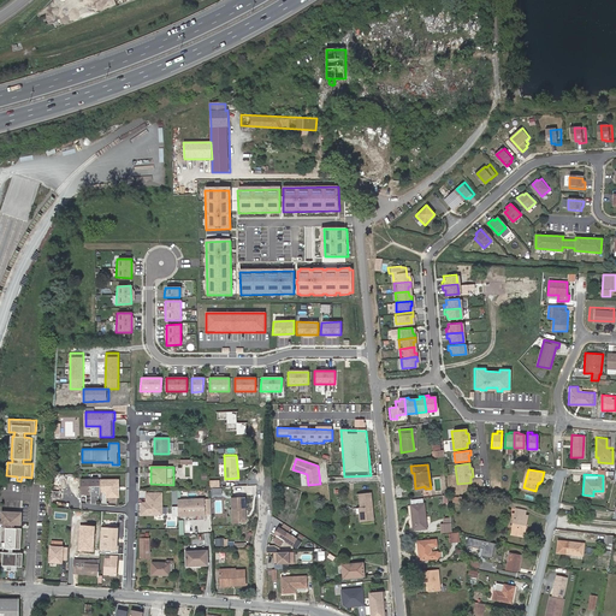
[(119,479),(81,479),(81,493),(100,493),(100,491),(107,491),(107,496),(119,496),(119,479)]
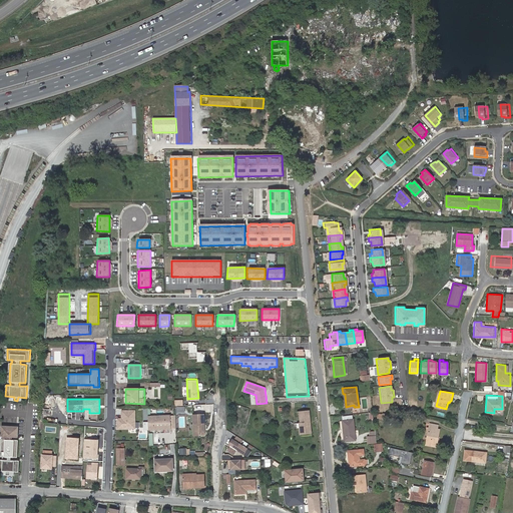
[(136,409),(122,409),(122,417),(118,417),(118,427),(136,427),(136,409)]
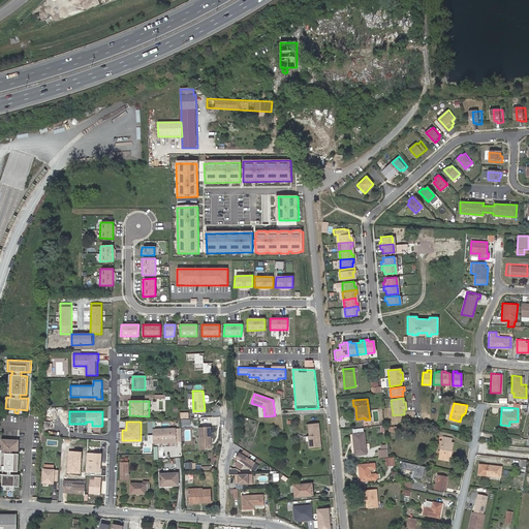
[(317,425),(306,425),(308,448),(320,447),(317,425)]
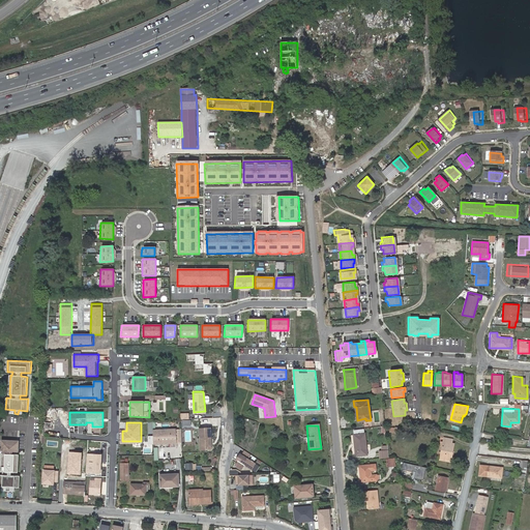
[(211,427),(198,427),(200,449),(212,448),(211,427)]
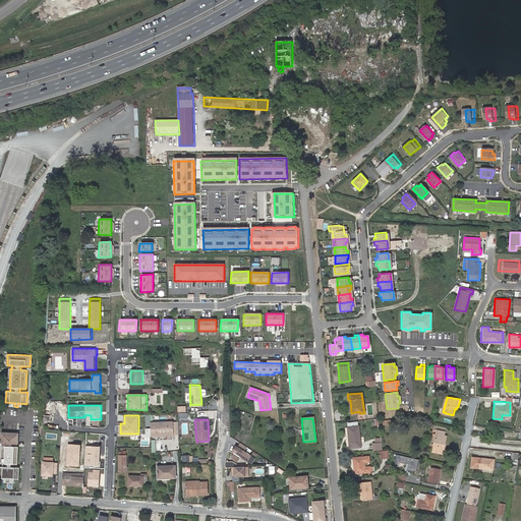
[(151,422),(152,442),(180,441),(178,420),(151,422)]
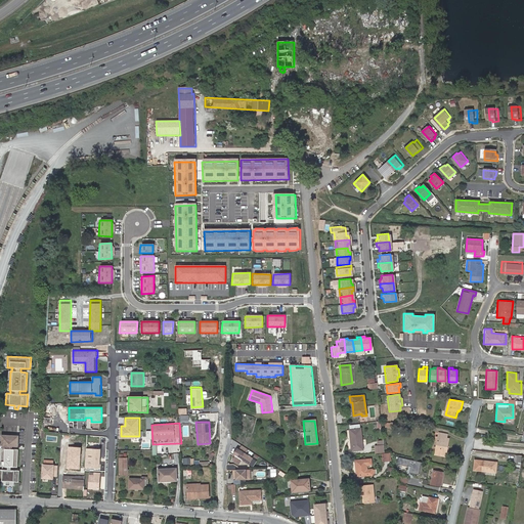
[(348,425),(348,429),(351,450),(361,449),(359,428),(358,424),(348,425)]
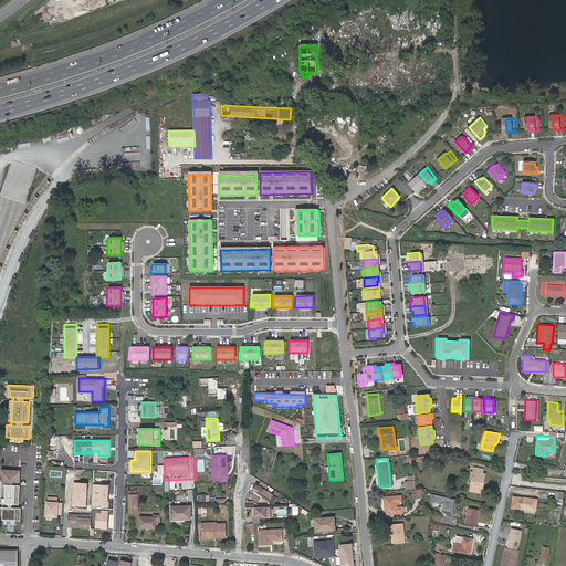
[(470,480),(469,486),(482,490),(485,472),(481,471),(482,467),(473,464),(472,469),(468,468),(465,480),(470,480)]
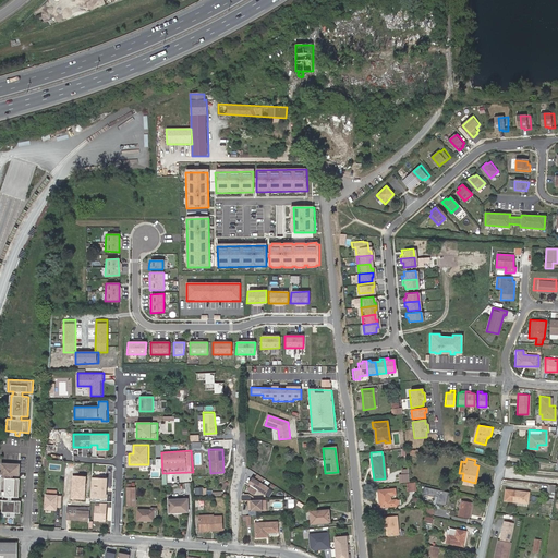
[(14,476),(14,473),(21,474),(21,463),(3,462),(2,473),(5,473),(4,476),(3,476),(2,495),(3,495),(3,498),(0,498),(0,510),(8,511),(8,516),(12,516),(12,511),(22,512),(22,499),(13,499),(13,496),(20,496),(21,477),(14,476)]
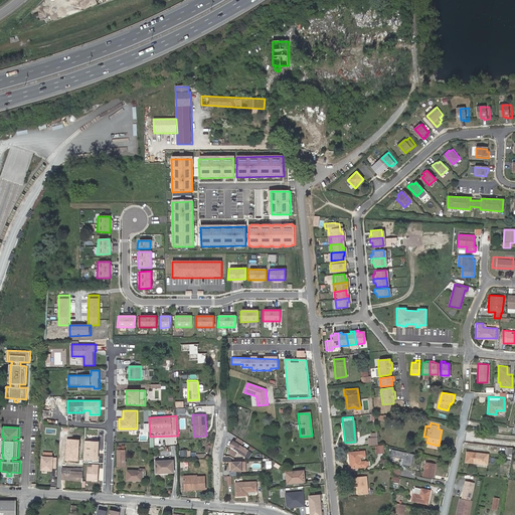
[(369,446),(374,446),(376,446),(375,437),(367,438),(369,446)]
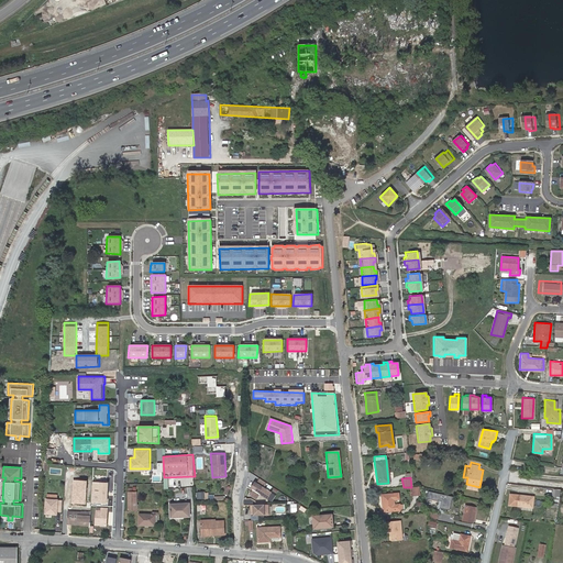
[(87,481),(73,479),(72,504),(86,505),(87,481)]
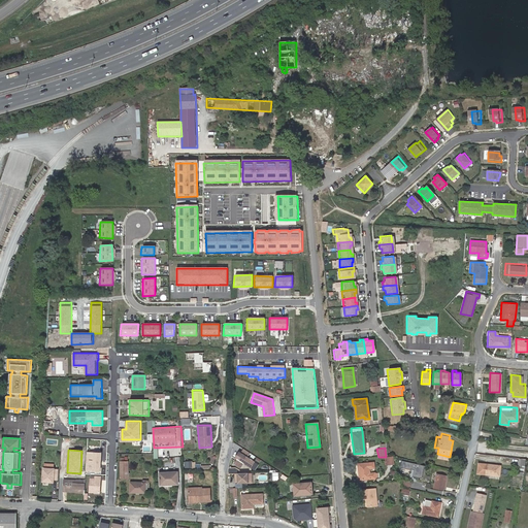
[(246,457),(250,453),(243,450),(241,454),(239,453),(235,459),(237,460),(234,465),(240,468),(243,463),(251,468),(255,462),(246,457)]
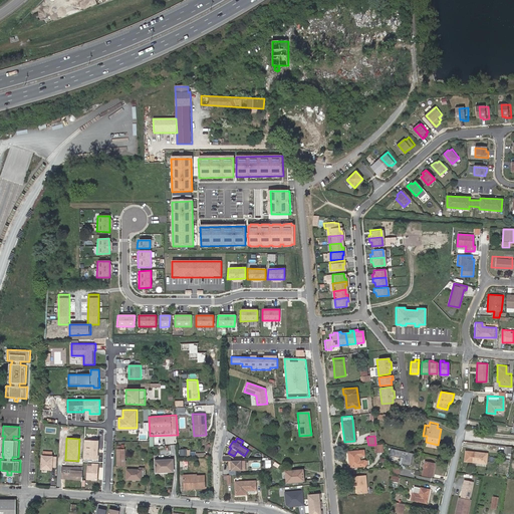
[(100,441),(85,440),(83,460),(98,461),(100,441)]
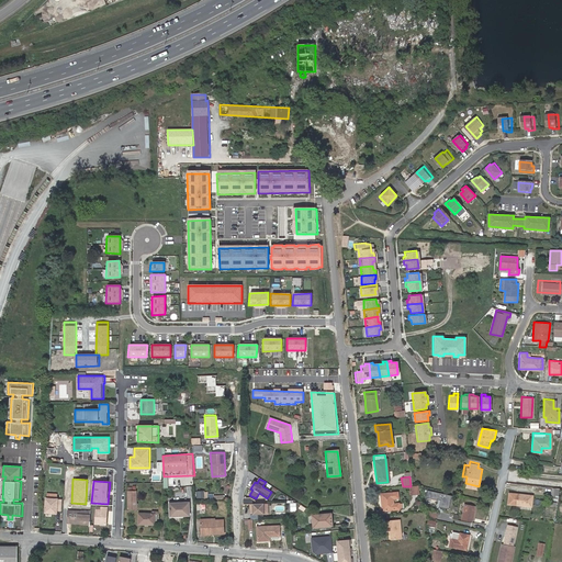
[(126,508),(136,509),(136,506),(134,505),(135,492),(132,491),(127,491),(126,508)]
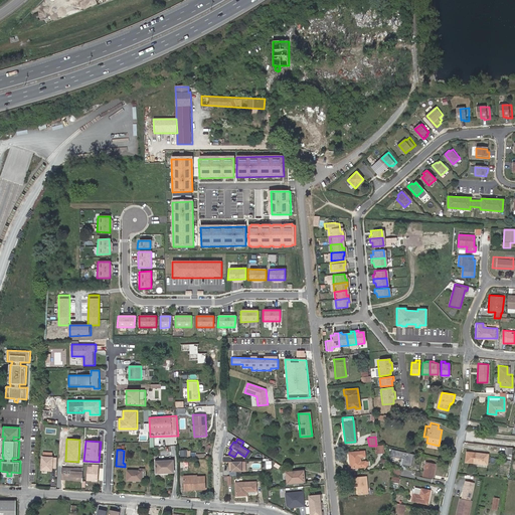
[(414,455),(391,450),(390,456),(404,459),(402,465),(411,467),(414,455)]
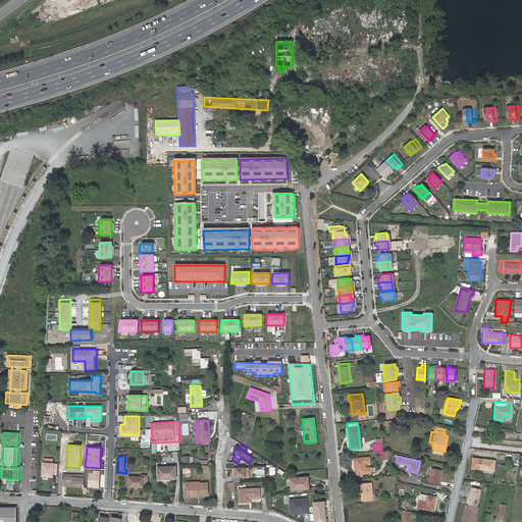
[(365,467),(363,457),(352,458),(354,474),(370,472),(374,472),(373,466),(370,467),(365,467)]
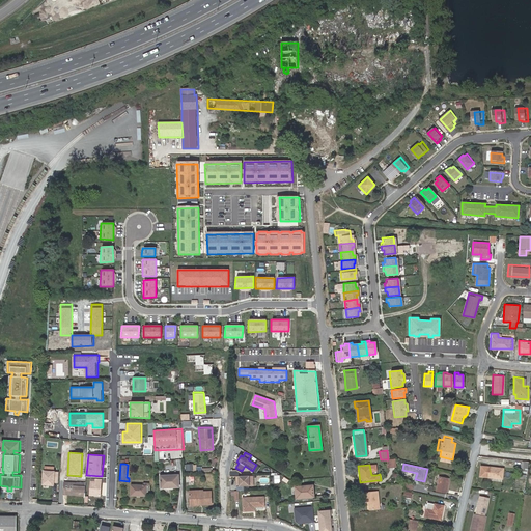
[(502,469),(487,468),(486,479),(501,480),(502,469)]
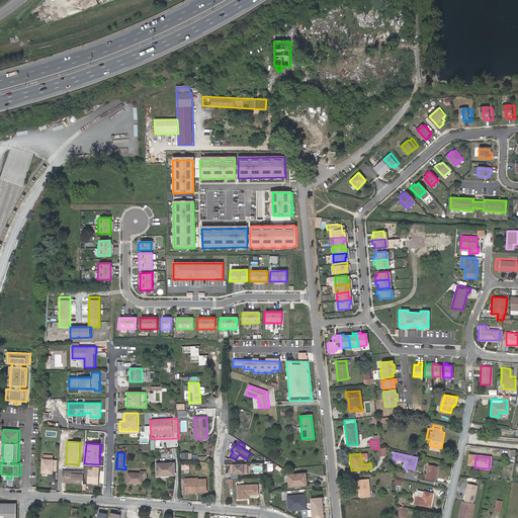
[(44,459),(41,459),(41,471),(50,472),(51,469),(55,469),(55,468),(58,468),(58,460),(53,459),(44,459)]
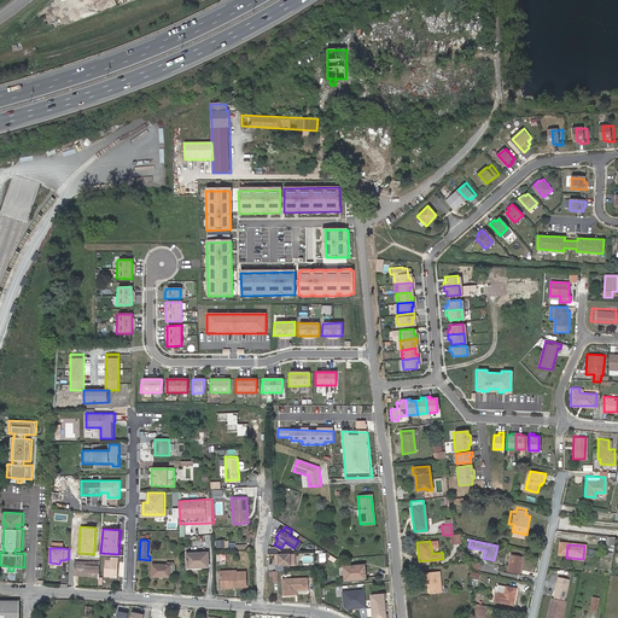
[(511,552),(507,569),(519,571),(522,554),(511,552)]
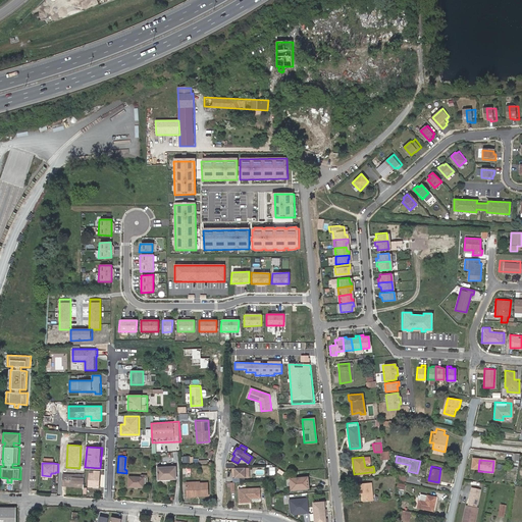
[(159,480),(176,479),(176,467),(158,467),(159,480)]
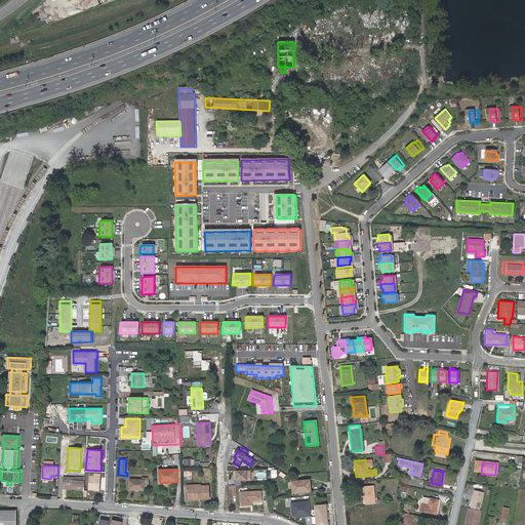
[(251,470),(234,470),(235,480),(241,480),(241,483),(244,482),(244,480),(251,480),(251,470)]
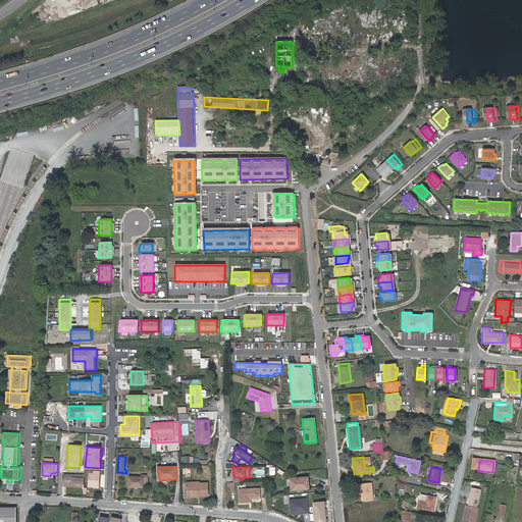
[(95,472),(90,471),(89,484),(98,485),(99,470),(95,469),(95,472)]
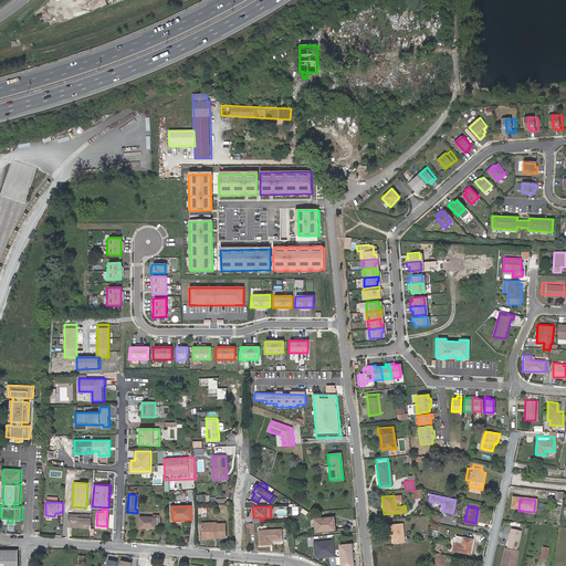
[(140,525),(156,526),(157,516),(158,516),(159,514),(153,513),(153,515),(140,515),(140,525)]
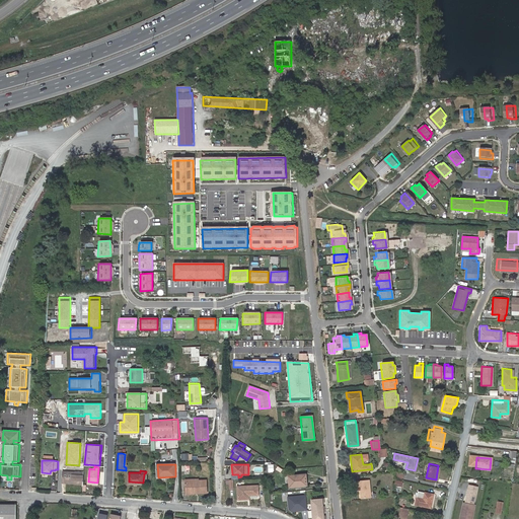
[(62,482),(83,484),(84,472),(63,471),(62,482)]
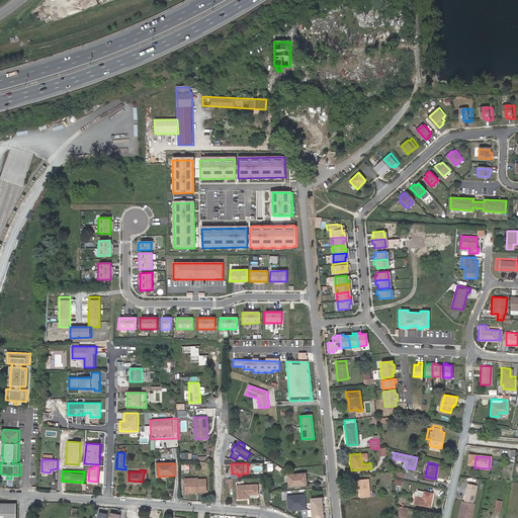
[(308,473),(290,476),(291,487),(310,485),(308,473)]
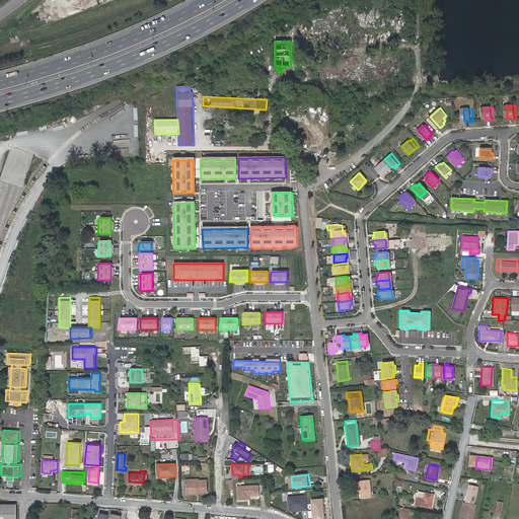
[(187,493),(207,492),(206,478),(199,478),(199,477),(187,478),(187,493)]
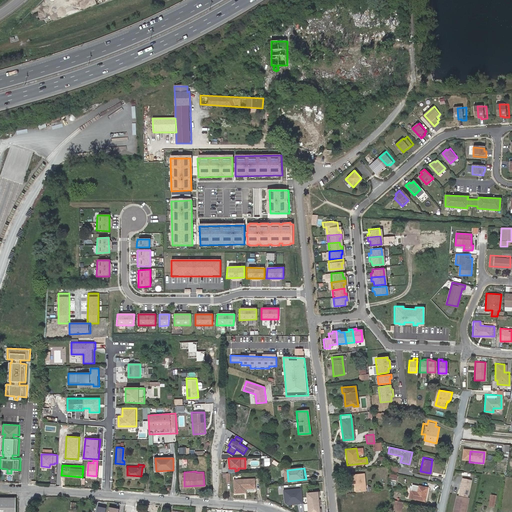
[(354,484),(356,484),(356,491),(366,490),(364,474),(352,475),(352,483),(354,483),(354,484)]
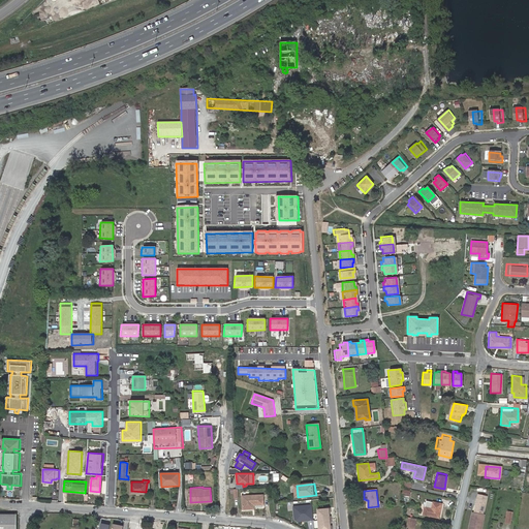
[(254,508),(254,504),(263,504),(263,495),(243,495),(243,509),(254,508)]
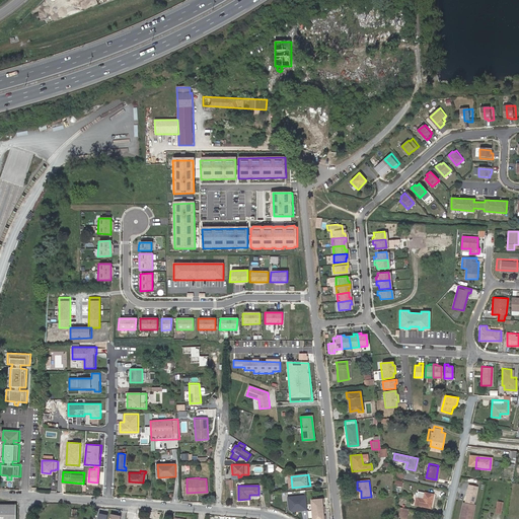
[(430,505),(433,492),(423,491),(422,497),(416,495),(415,502),(421,503),(430,505)]
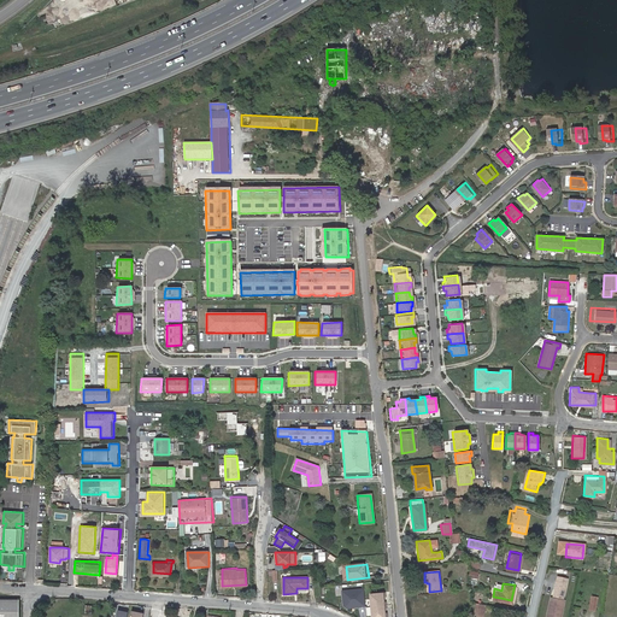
[(363,588),(341,591),(341,606),(346,610),(364,609),(363,588)]
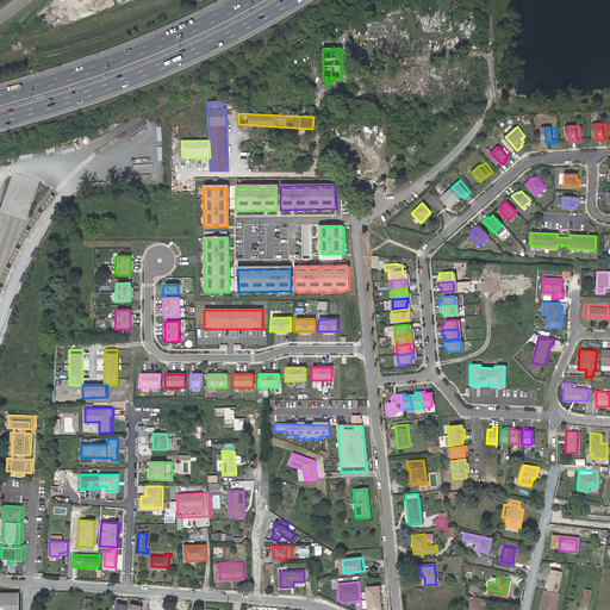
[(555,595),(556,590),(556,586),(548,585),(547,592),(543,592),(541,608),(539,609),(553,609),(556,595),(555,595)]
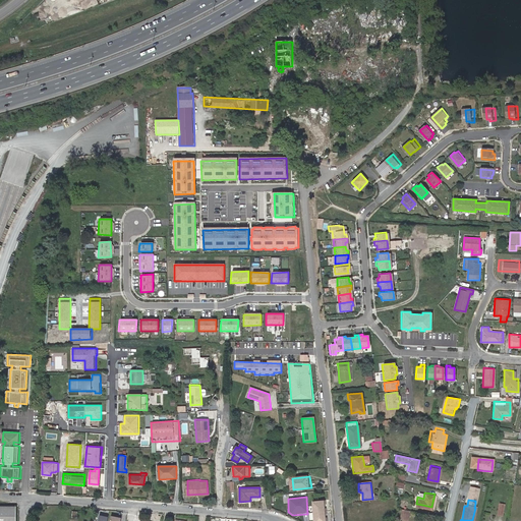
[(327,501),(314,502),(315,520),(328,520),(328,518),(327,518),(326,505),(327,505),(327,501)]
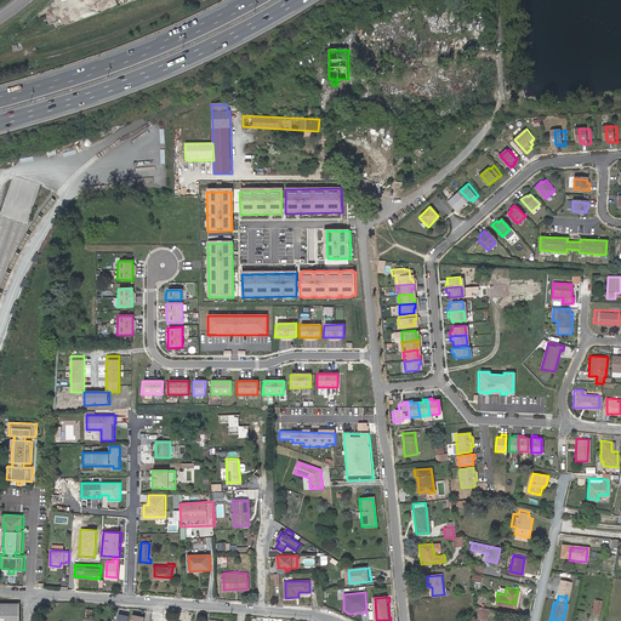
[(20,620),(21,609),(21,603),(0,603),(0,620),(20,620)]
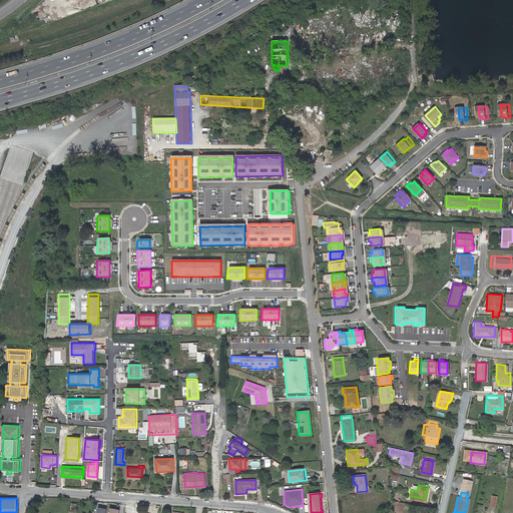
[(394,510),(401,512),(402,506),(403,501),(396,500),(395,505),(394,510)]
